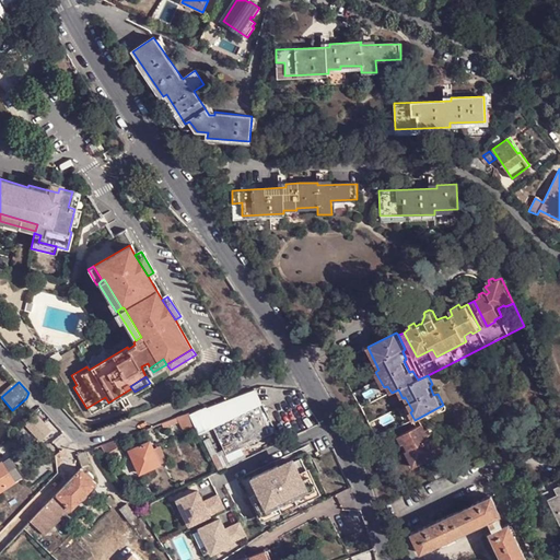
[(105,397),(86,408),(90,413),(108,403),(105,397)]
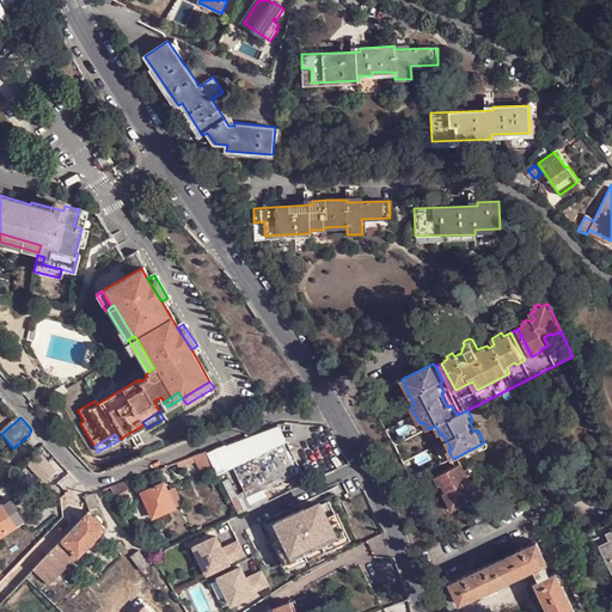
[(234,467),(288,442),(287,439),(254,454),(236,463),(232,464),(234,467)]
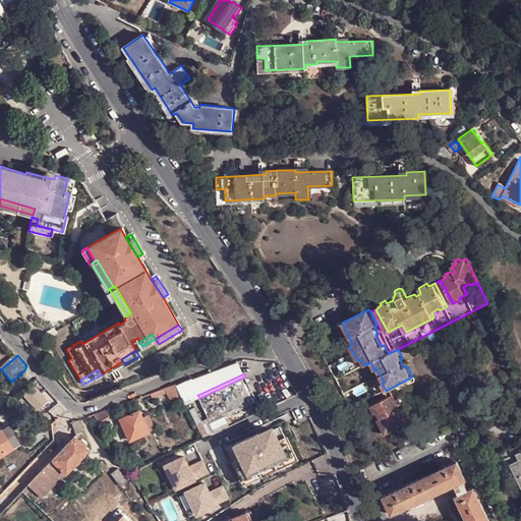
[(245,377),(199,398),(211,423),(245,406),(256,402),(245,377)]
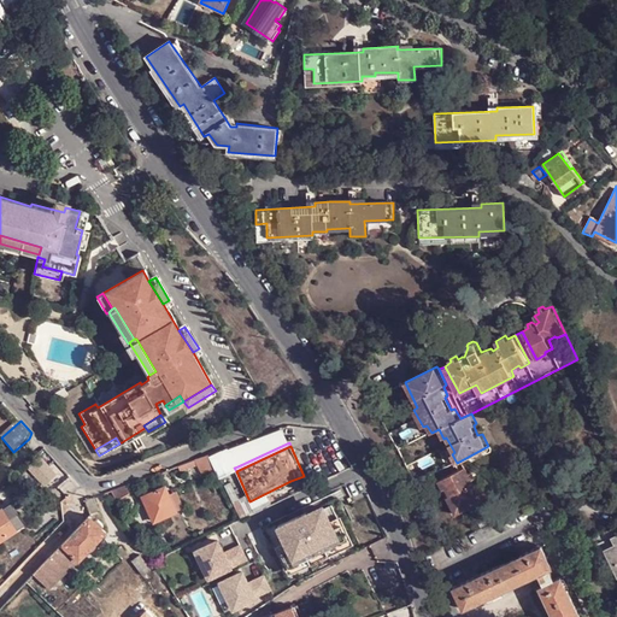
[(238,466),(256,458),(251,448),(233,456),(238,466)]
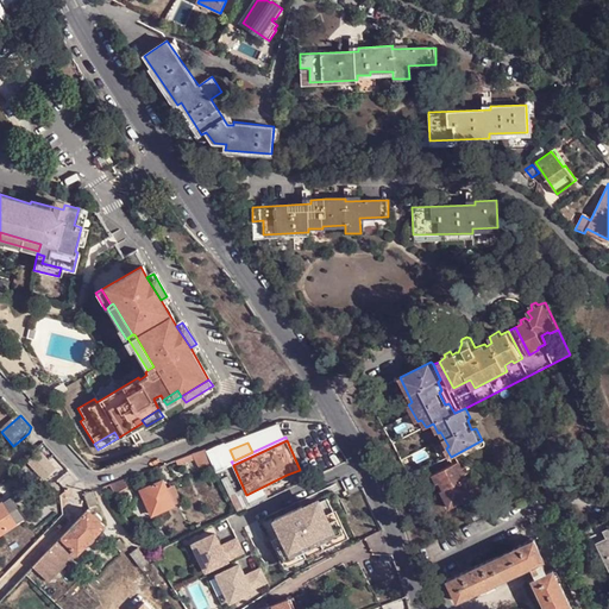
[(39,449),(29,459),(45,478),(57,468),(39,449)]
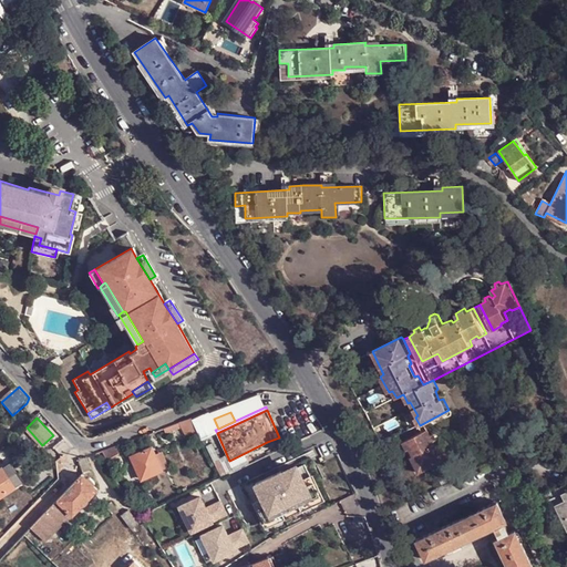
[(199,432),(194,419),(183,423),(185,428),(188,435),(199,432)]
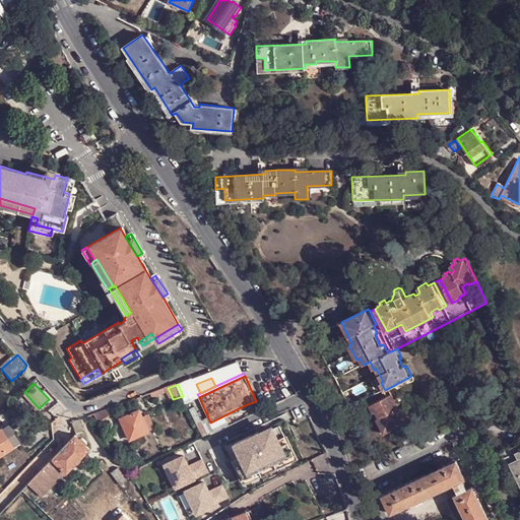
[(170,392),(168,388),(141,397),(143,402),(170,392)]
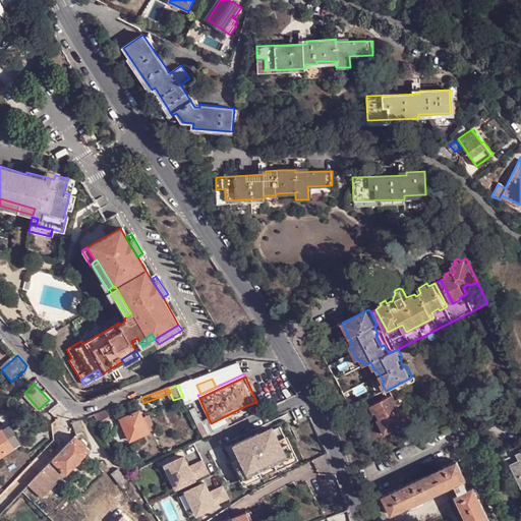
[(378,420),(386,435),(409,422),(407,417),(409,415),(406,411),(404,411),(400,405),(403,403),(401,398),(397,399),(395,395),(371,407),(374,413),(377,412),(380,419),(378,420)]
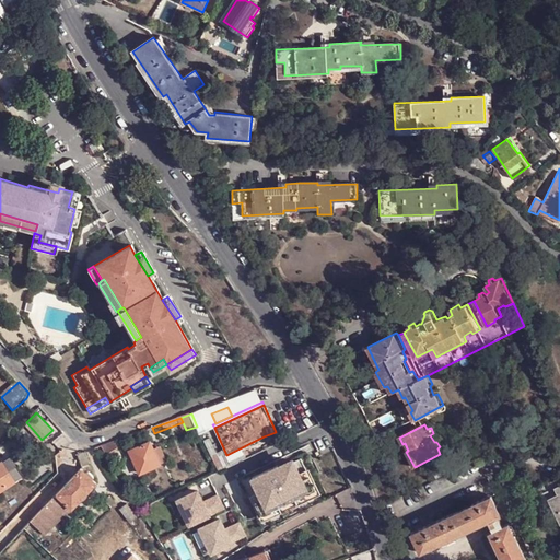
[(276,432),(264,436),(266,443),(279,438),(276,432)]
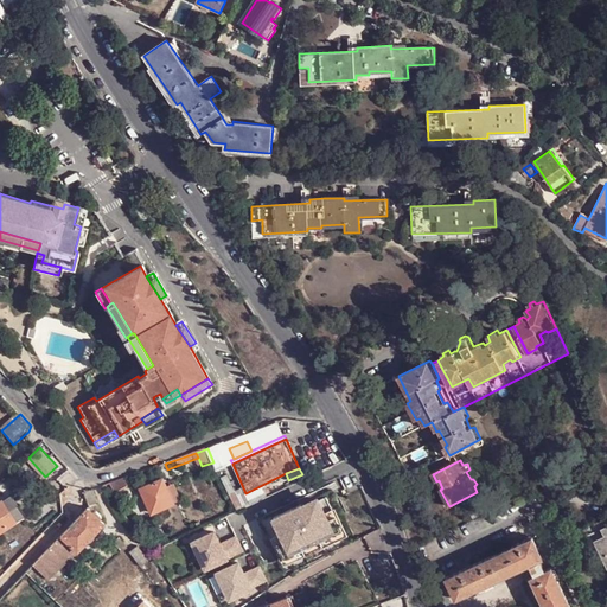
[(128,484),(125,479),(110,484),(116,492),(128,484)]
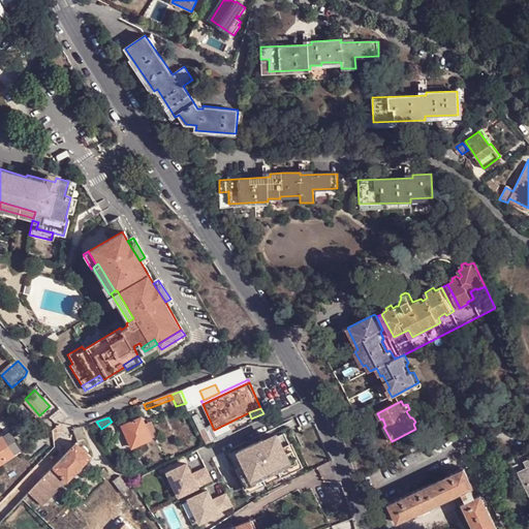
[(152,440),(143,418),(124,427),(133,447),(152,440)]
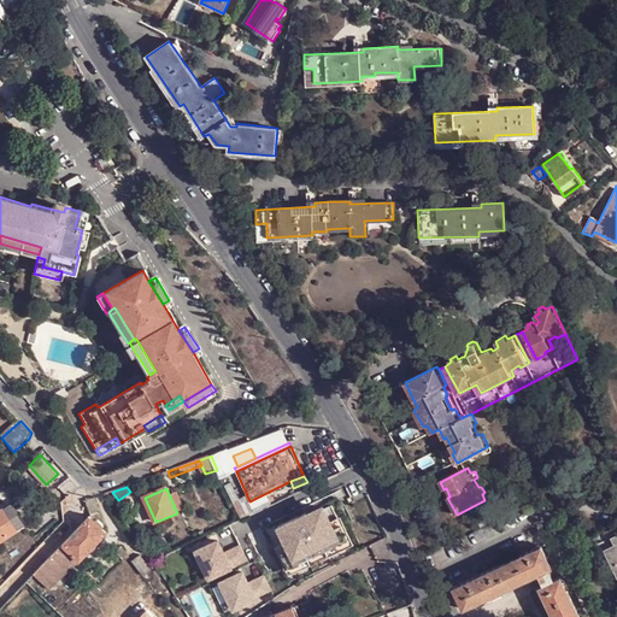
[(101,513),(97,498),(87,500),(93,515),(101,513)]
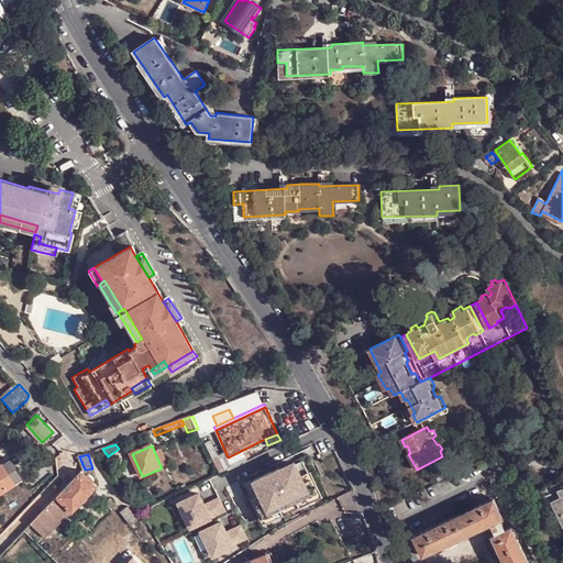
[(66,461),(77,479),(84,472),(85,470),(79,456),(66,461)]
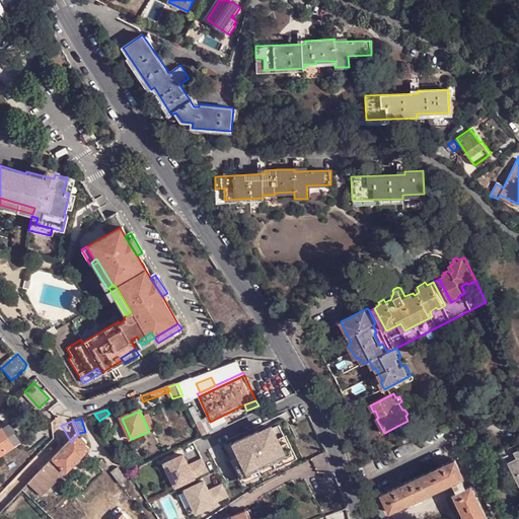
[(0,430),(0,455),(14,447),(10,439),(17,435),(10,425),(0,431),(0,430)]
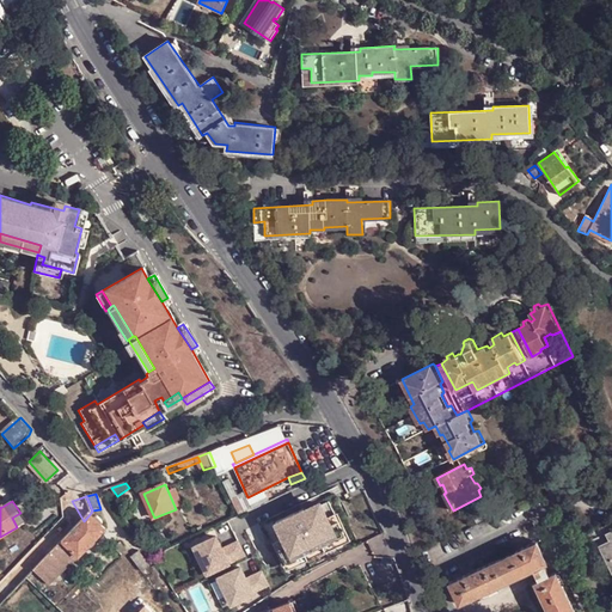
[(285,557),(292,571),(303,565),(301,562),(308,558),(310,562),(319,557),(318,554),(326,549),(338,543),(341,546),(350,542),(332,507),(308,520),(307,516),(280,531),(292,554),(285,557)]
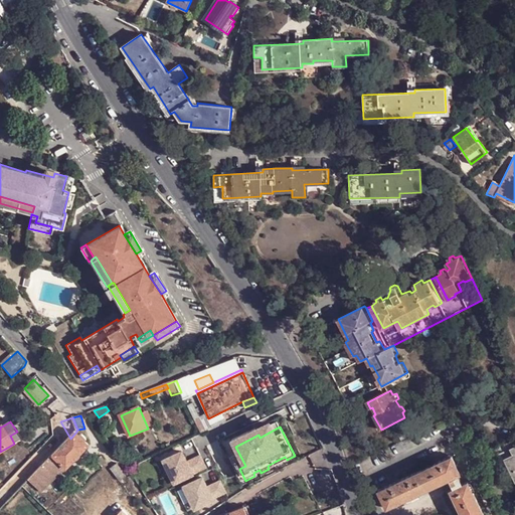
[(17,432),(10,436),(14,444),(21,439),(17,432)]
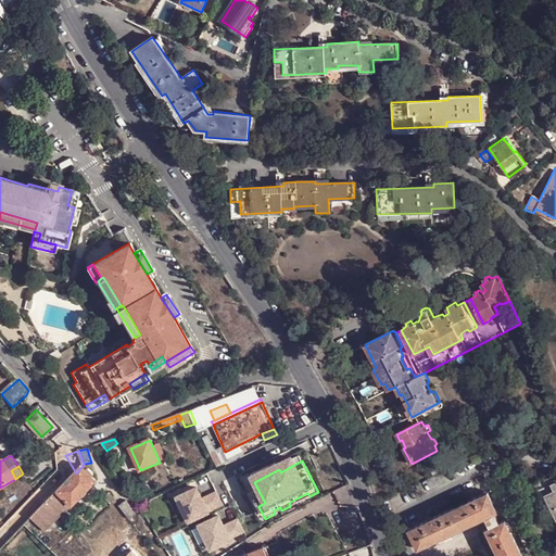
[(58,491),(71,505),(72,506),(97,482),(93,478),(87,470),(83,466),(76,474),(58,491)]
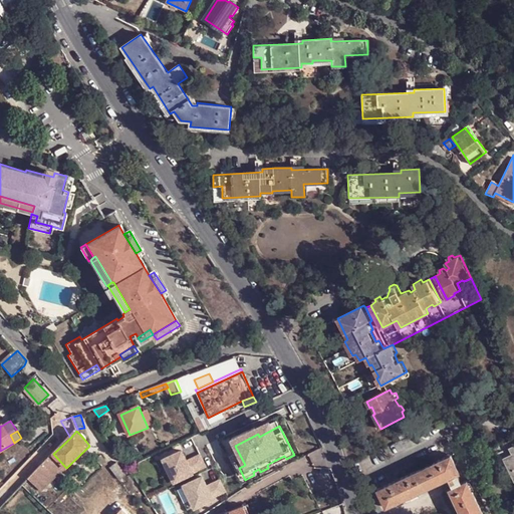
[(513,437),(497,445),(500,451),(497,452),(505,469),(508,468),(513,479),(513,437)]
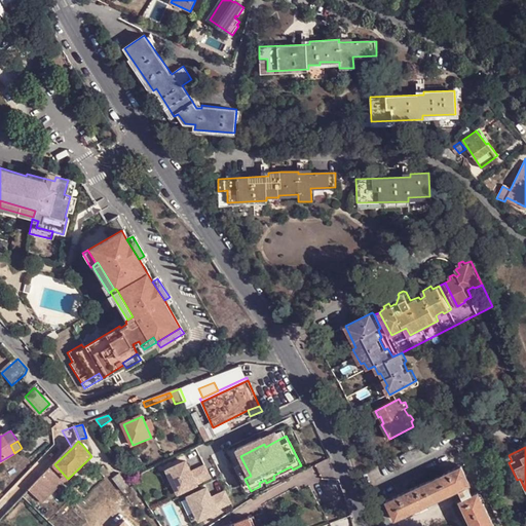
[(143,464),(139,456),(133,458),(137,467),(143,464)]
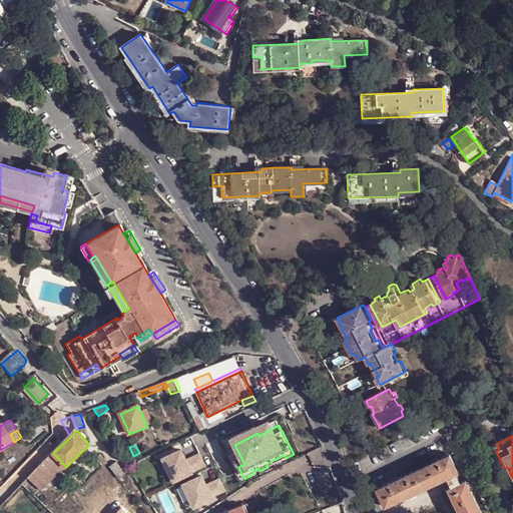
[(205,467),(199,455),(185,461),(180,452),(162,461),(173,483),(205,467)]
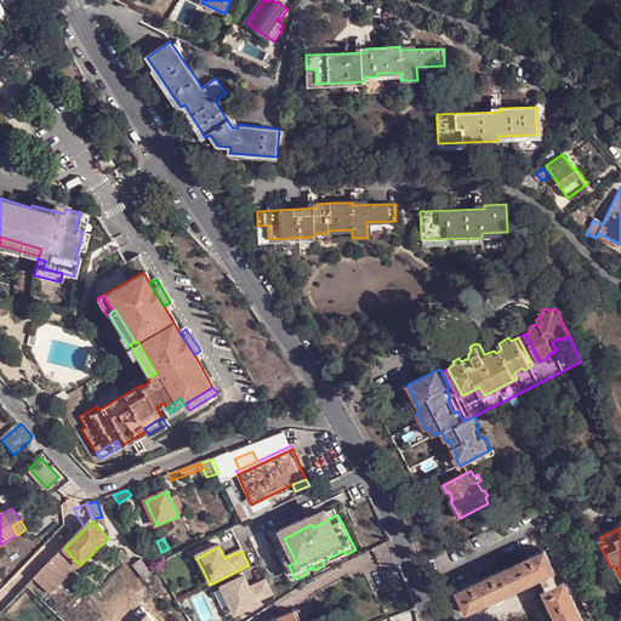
[(43,571),(57,586),(79,564),(64,548),(43,571)]
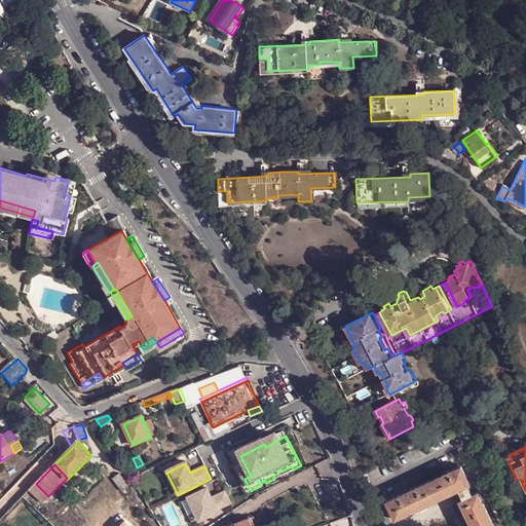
[(386,500),(395,518),(459,488),(468,484),(470,483),(460,464),(386,500)]
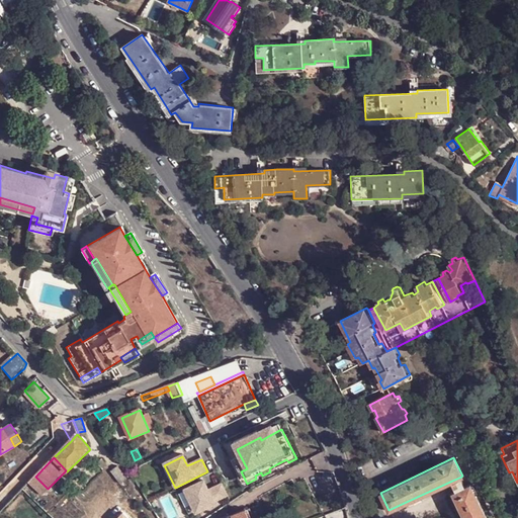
[(126,478),(117,465),(110,469),(118,484),(126,478)]
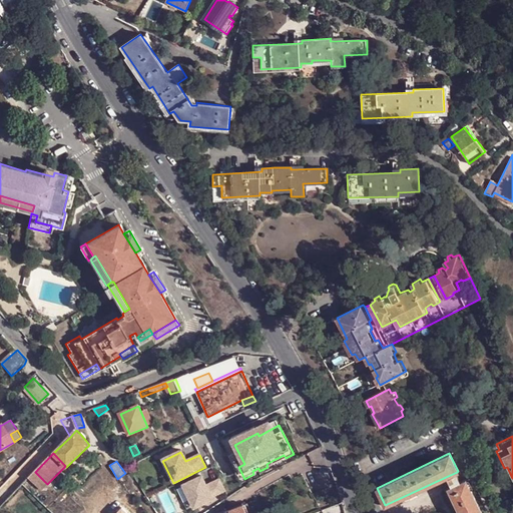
[(448,476),(452,486),(461,481),(457,472),(448,476)]
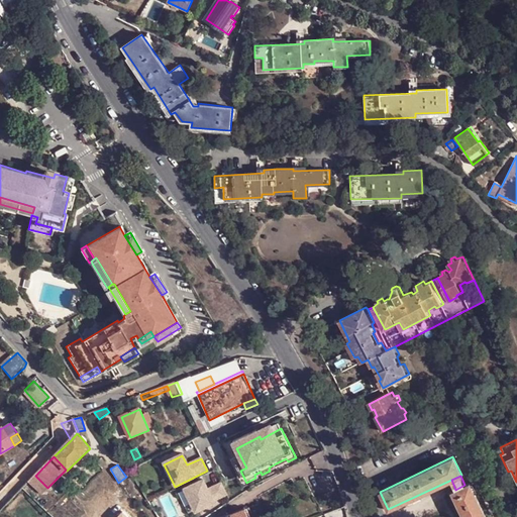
[(208,490),(203,481),(185,490),(197,512),(215,503),(214,502),(227,495),(221,483),(208,490)]
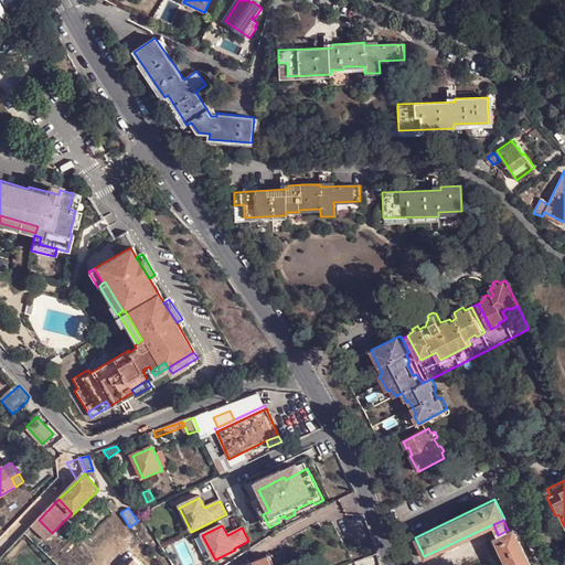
[(507,564),(532,564),(514,528),(508,530),(498,535),(494,536),(507,564)]
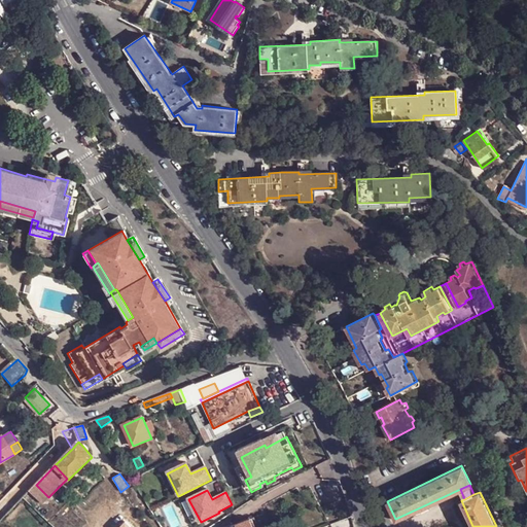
[(254,526),(251,517),(223,526),(254,526)]
